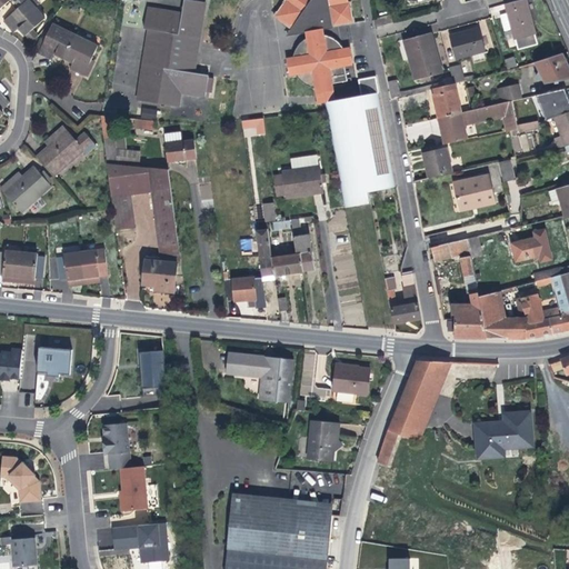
[(45,19),(32,6),(27,0),(10,0),(18,8),(1,21),(8,28),(12,25),(16,29),(23,37),(23,36),(29,42),(37,36),(31,30),(45,19)]
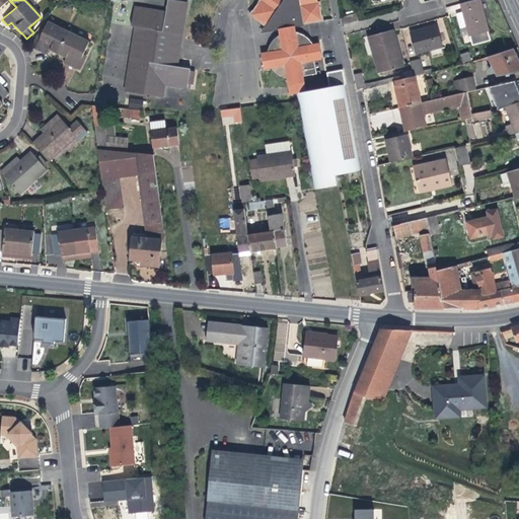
[(124,91),(161,97),(163,84),(187,87),(187,84),(193,85),(195,72),(189,71),(190,69),(175,67),(186,2),(173,0),(167,0),(165,12),(133,7),(130,26),(134,26),(124,91)]
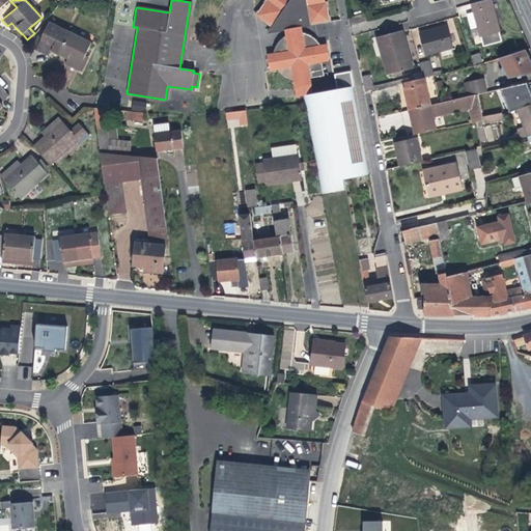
[(271,0),(271,2),(268,0),(266,0),(255,15),(272,27),(277,20),(284,25),(285,31),(286,34),(285,35),(283,36),(281,38),(279,40),(277,44),(275,47),(275,49),(274,51),(274,53),(268,54),(271,68),(276,66),(277,67),(278,70),(279,72),(281,74),(283,75),(286,77),(288,78),(291,79),(295,79),(296,85),(309,82),(307,75),(322,73),(318,59),(326,58),(323,44),(318,45),(317,43),(316,42),(315,39),(313,37),(310,36),(308,34),(304,33),(302,32),(301,32),(299,32),(299,29),(298,24),(308,22),(308,25),(328,21),(324,1),(319,2),(319,0),(271,0)]
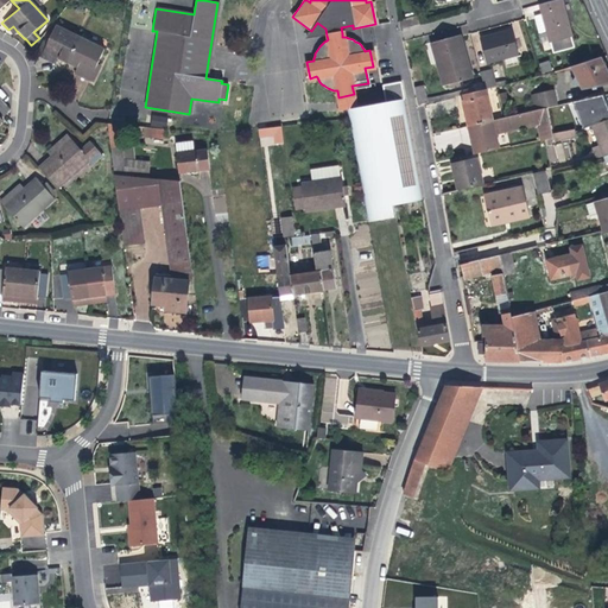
[(561,0),(556,0),(539,5),(542,14),(533,17),(538,35),(546,32),(550,43),(571,38),(567,20),(561,0)]
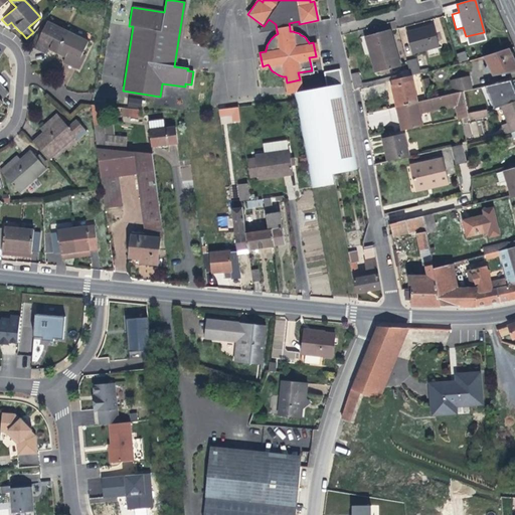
[(353,14),(338,18),(339,25),(355,20),(353,14)]
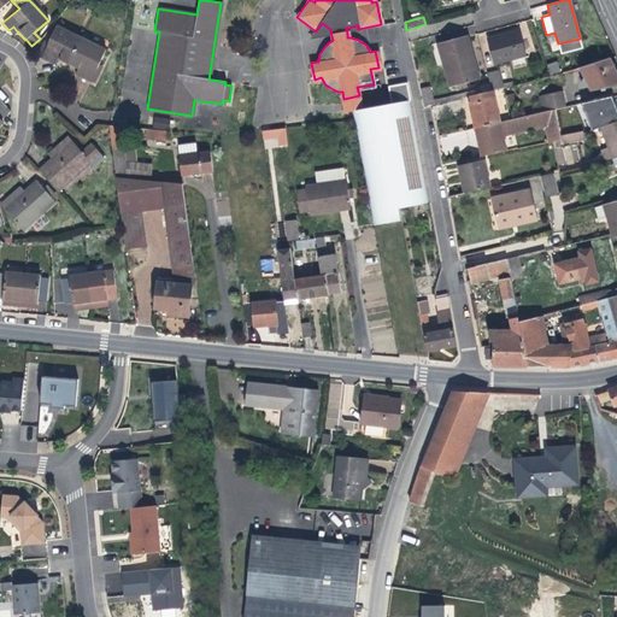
[(331,36),(330,29),(322,23),(316,31),(309,40),(331,36)]
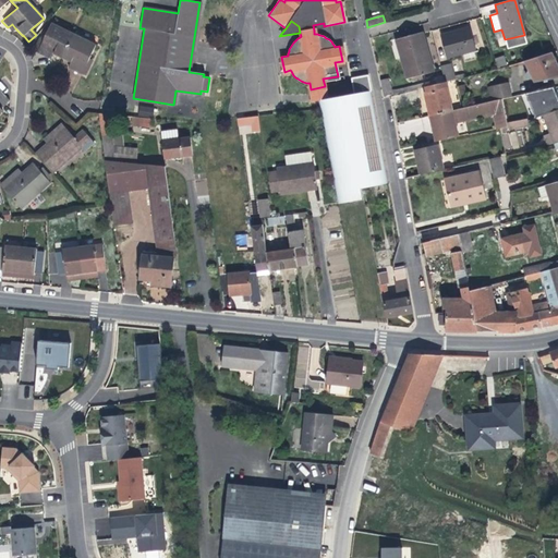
[(62,58),(73,34),(50,23),(44,39),(38,50),(37,52),(45,57),(47,51),(53,53),(62,58)]
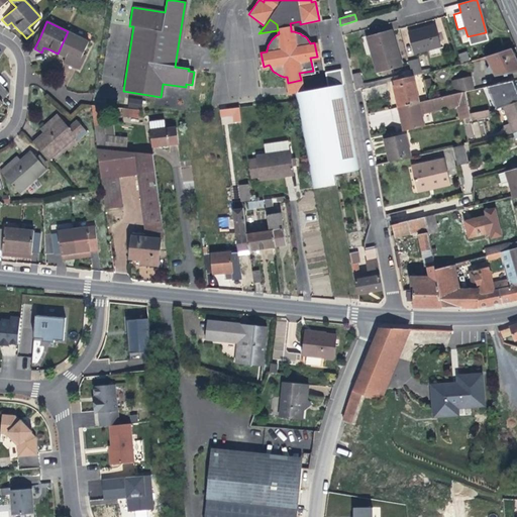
[(434,26),(408,33),(413,55),(428,50),(430,57),(439,54),(438,47),(440,46),(436,33),(434,26)]
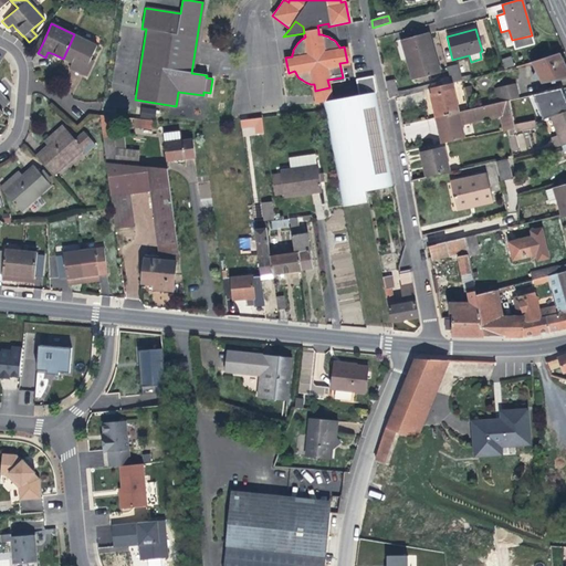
[(429,33),(400,41),(404,50),(406,61),(409,60),(415,80),(440,73),(430,39),(429,33)]
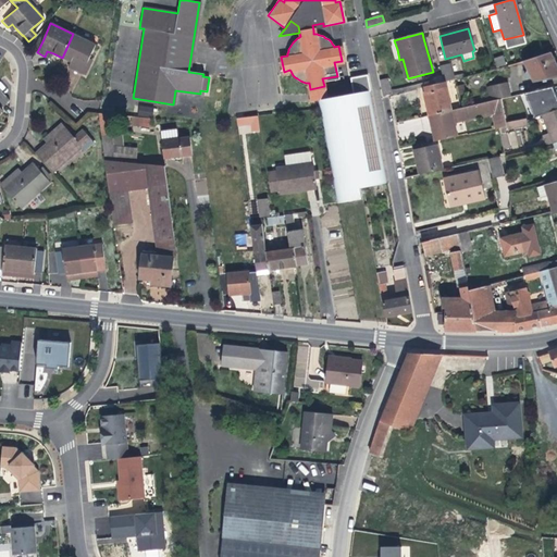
[(81,74),(95,45),(73,34),(62,58),(71,62),(75,64),(73,70),(81,74)]
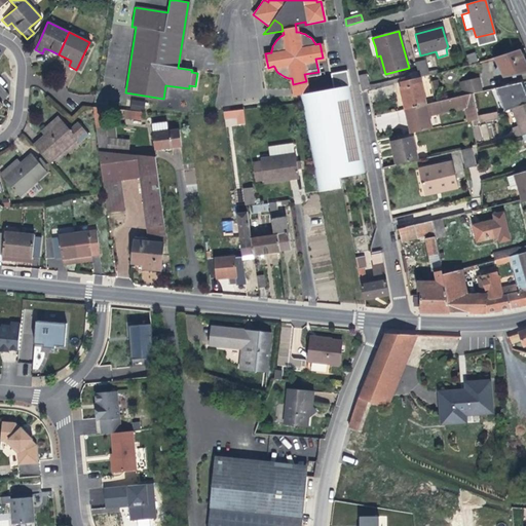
[(525,62),(525,61),(520,49),(494,58),(497,65),(494,69),(502,74),(503,77),(525,73),(525,62)]
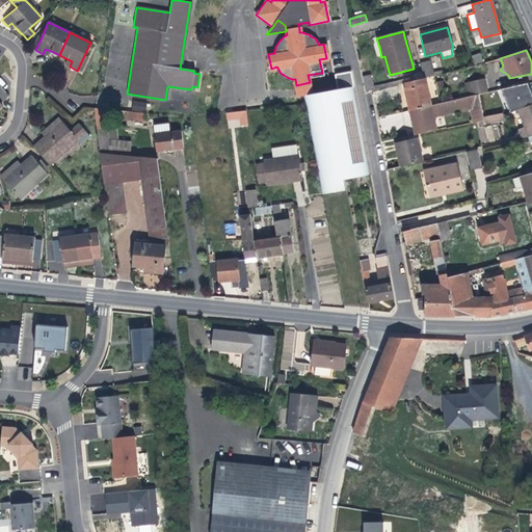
[(480,53),(472,56),(474,63),(482,61),(480,53)]
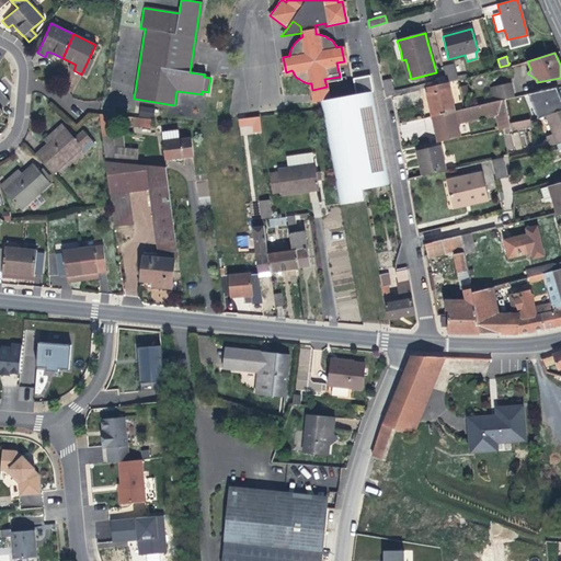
[(457,80),(458,80),(467,78),(466,75),(457,77),(454,64),(443,67),(447,82),(457,80)]
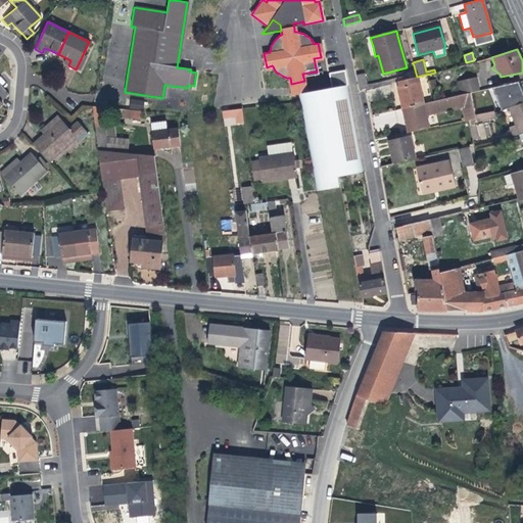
[(324,99),(349,97),(347,86),(348,86),(345,70),(329,74),(332,89),(298,95),(299,102),(324,99)]
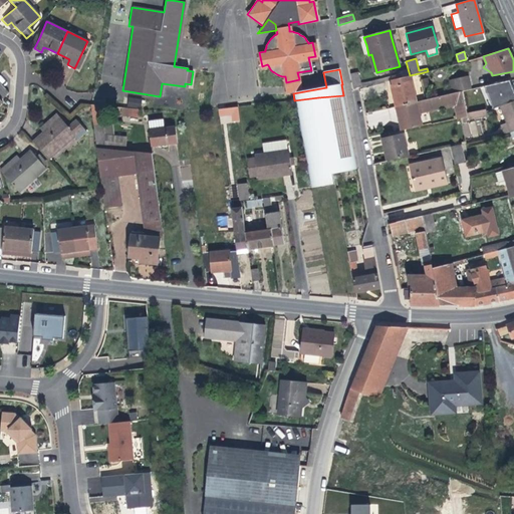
[(349,74),(352,88),(359,87),(361,87),(357,72),(349,74)]
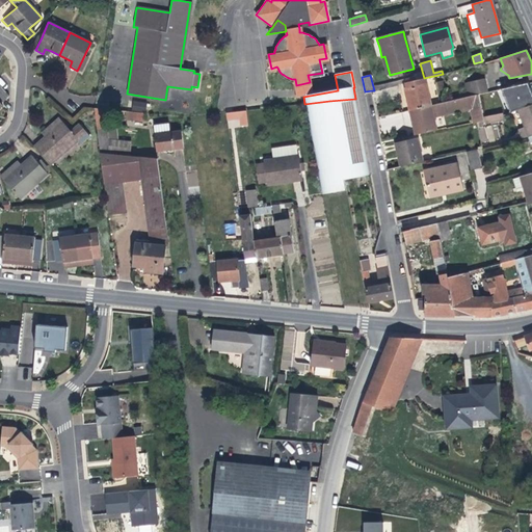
[(468,96),(487,91),(485,78),(464,82),(468,96)]
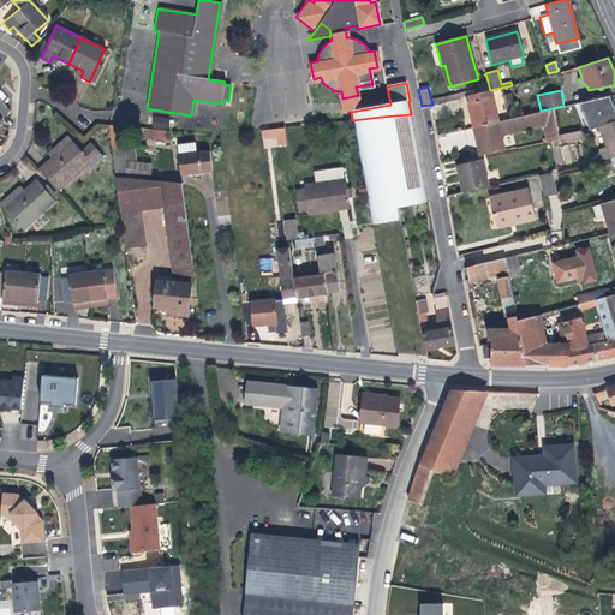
[(470,113),(473,129),(499,123),(493,96),(490,97),(489,91),(469,96),(470,101),(467,102),(470,113)]
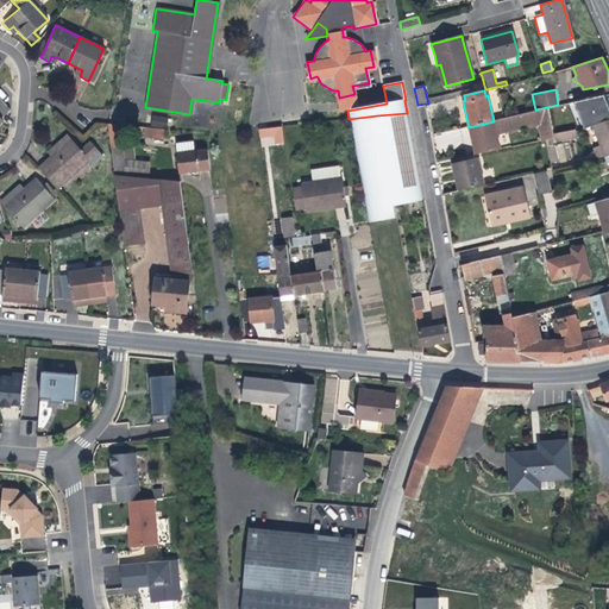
[(11,110),(5,101),(0,95),(0,121),(4,119),(2,118),(11,110)]
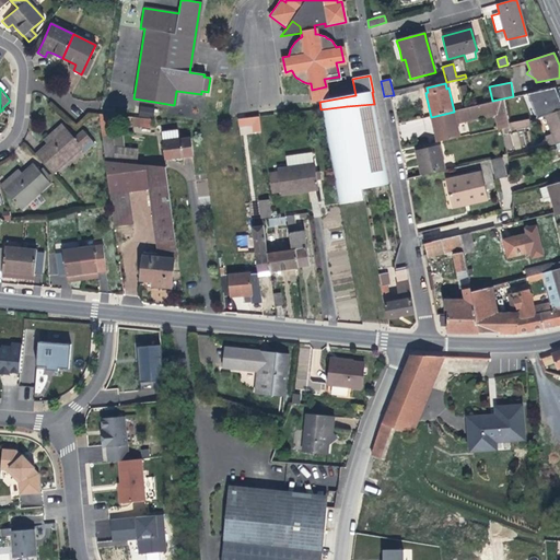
[(546,89),(523,94),(526,109),(559,101),(558,93),(557,88),(547,90),(546,89)]
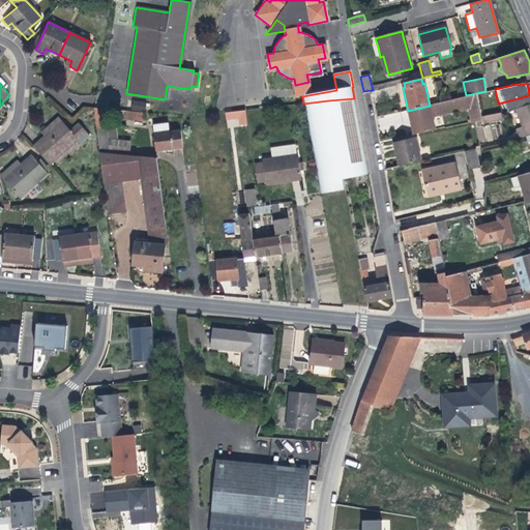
[(430,106),(408,111),(411,123),(413,135),(435,130),(432,117),(468,108),(472,122),(482,120),(481,116),(479,108),(476,94),(469,95),(438,102),(438,104),(430,106)]
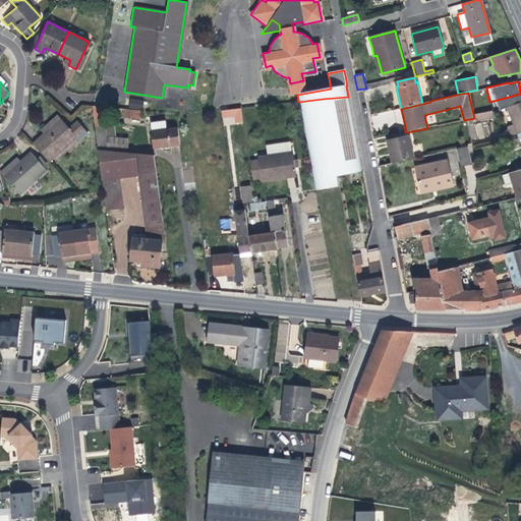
[(361,172),(348,97),(323,99),(337,177),(361,172)]
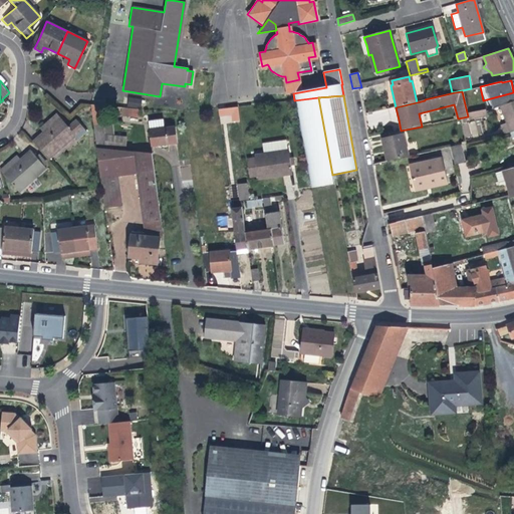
[(332,175),(318,97),(294,100),(311,189),(320,188),(334,185),(332,175)]
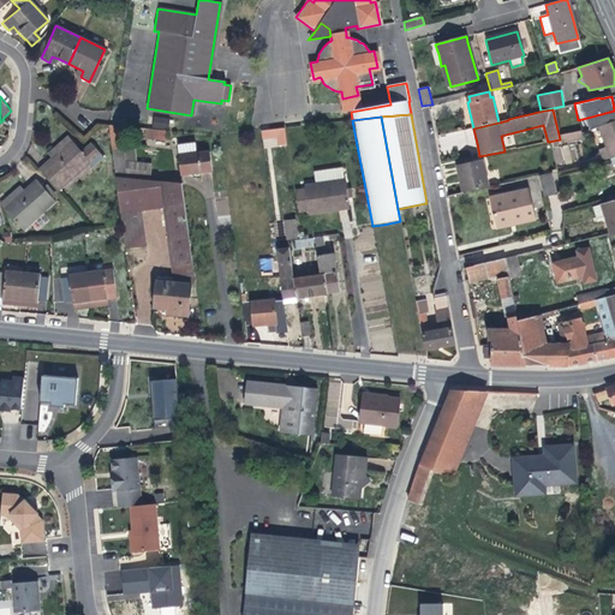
[(610,157),(614,155),(614,119),(598,126),(610,157)]
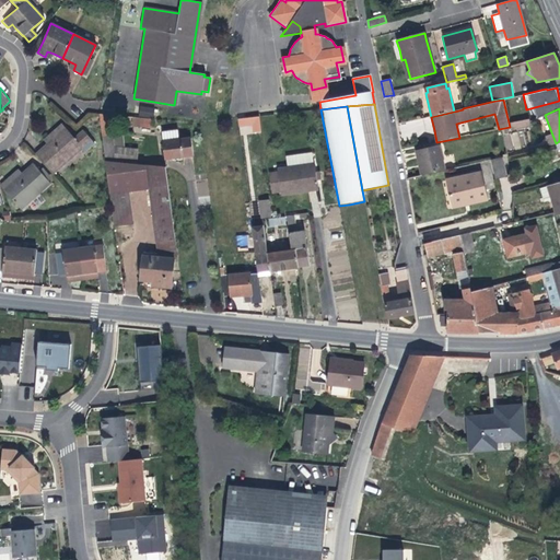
[(509,123),(521,120),(518,112),(506,114),(509,123)]
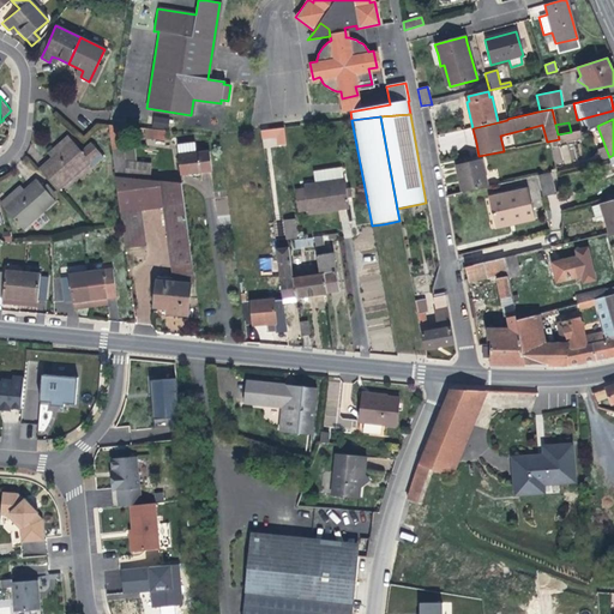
[(167,139),(167,130),(150,128),(145,128),(145,138),(167,139)]
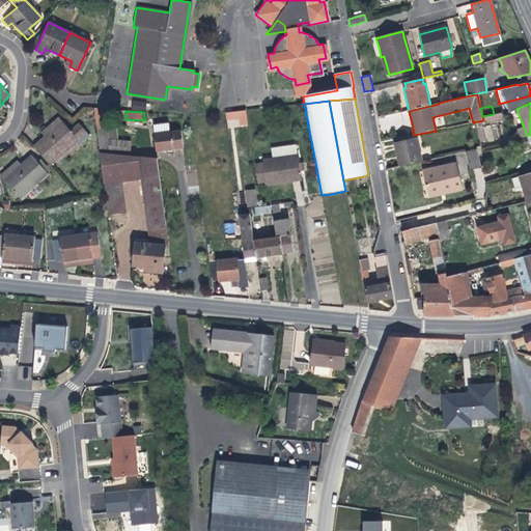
[(226,112),(227,128),(248,127),(247,111),(226,112)]
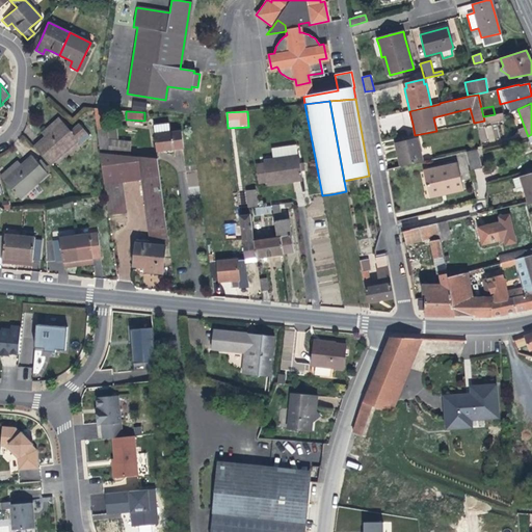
[(110,154),(105,114),(95,113),(96,127),(100,153),(110,154)]
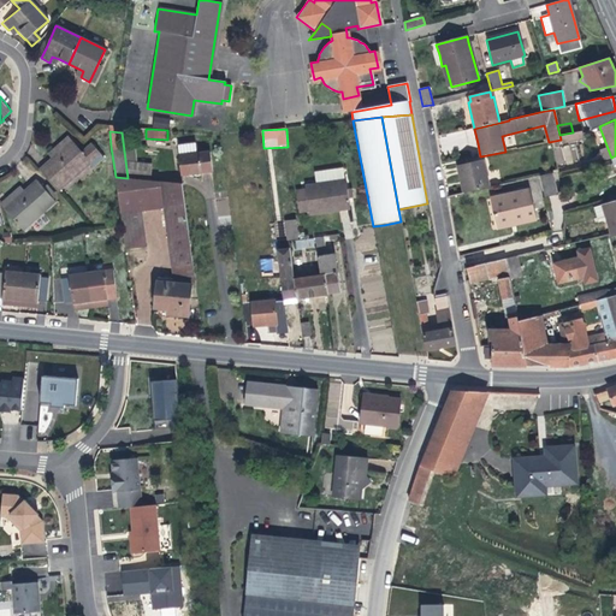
[(573,132),(560,135),(561,140),(561,143),(585,138),(582,134),(582,131),(573,132)]
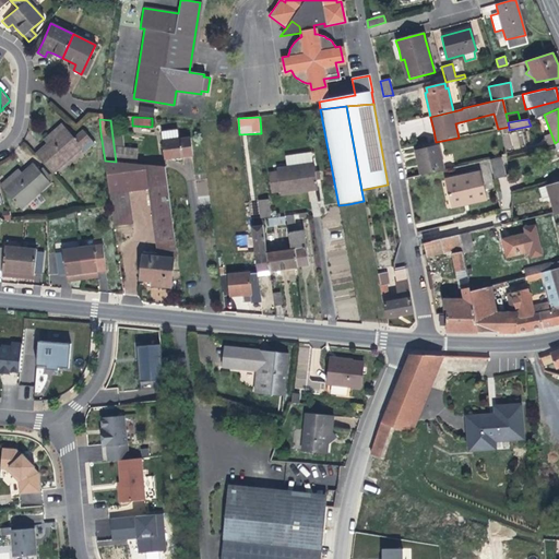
[(46,143),(66,128),(62,123),(54,130),(43,139),(46,143)]
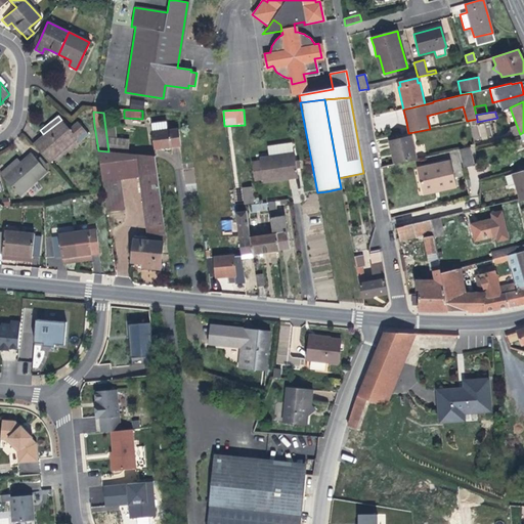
[(79,141),(88,134),(78,122),(69,128),(61,120),(43,134),(33,143),(49,163),(77,139),(79,141)]
